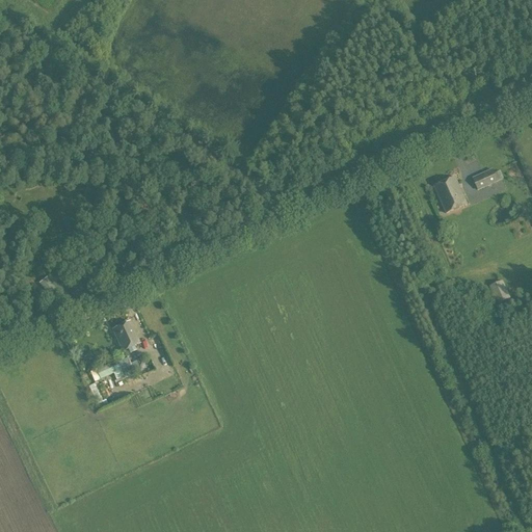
[(494,174),(493,170),(473,179),(478,190),(503,179),(500,170),(494,174)]
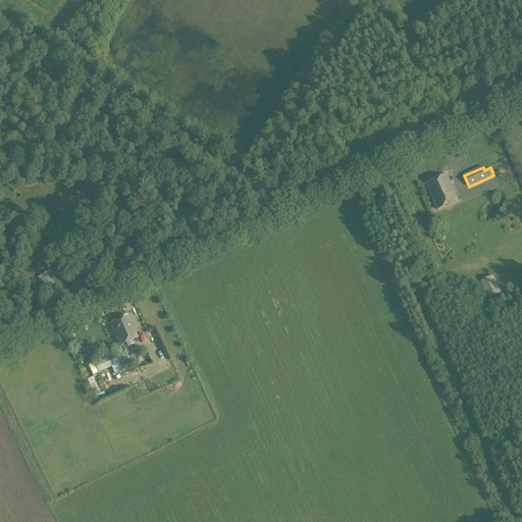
[(437,210),(458,201),(447,174),(426,184),(437,210)]
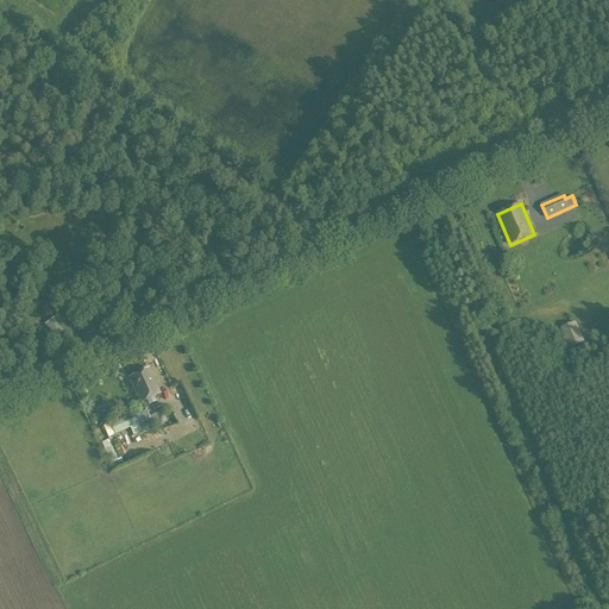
[(61,341),(69,336),(55,316),(46,322),(61,341)]
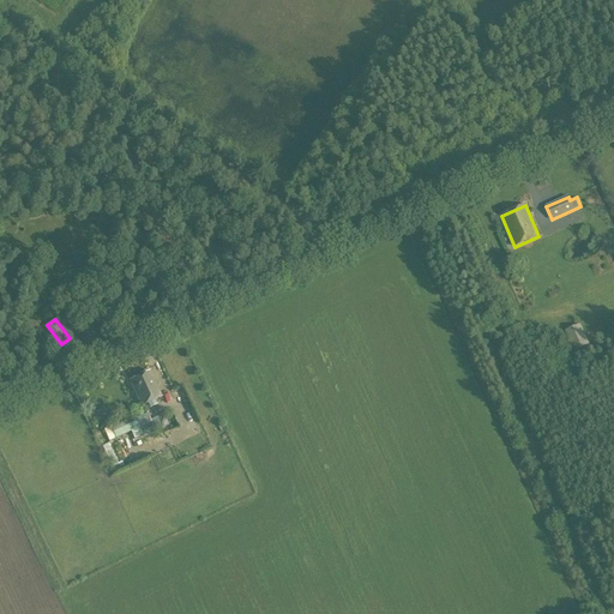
[(573,351),(589,344),(581,324),(565,331),(573,351)]
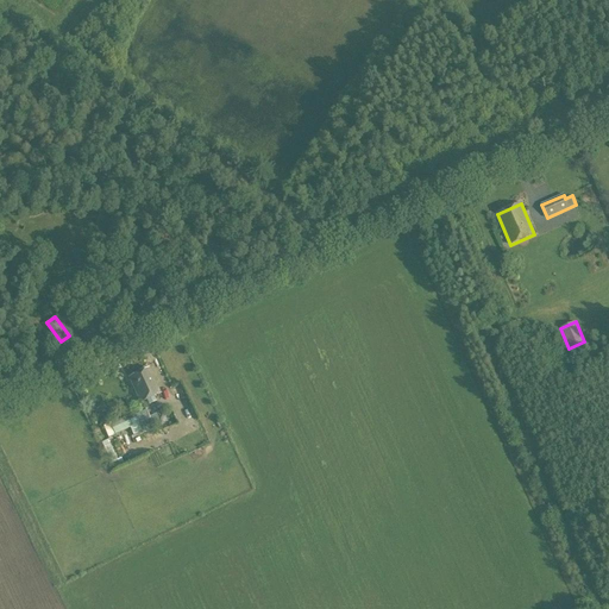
[(156,401),(154,396),(161,393),(150,368),(130,377),(140,401),(146,399),(149,405),(156,401)]
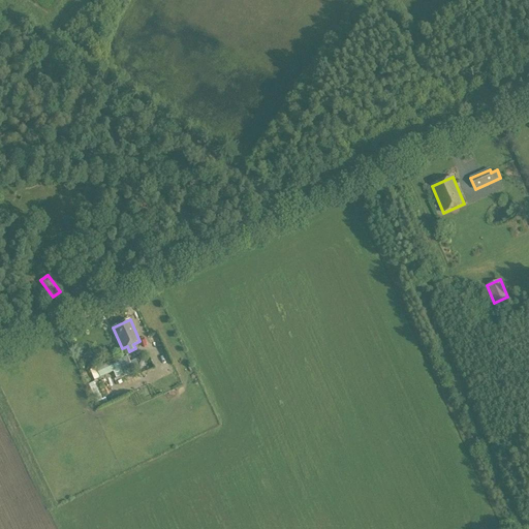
[(116,360),(95,368),(99,377),(114,372),(117,379),(124,376),(123,374),(130,371),(128,365),(129,365),(126,356),(117,361),(116,360)]
